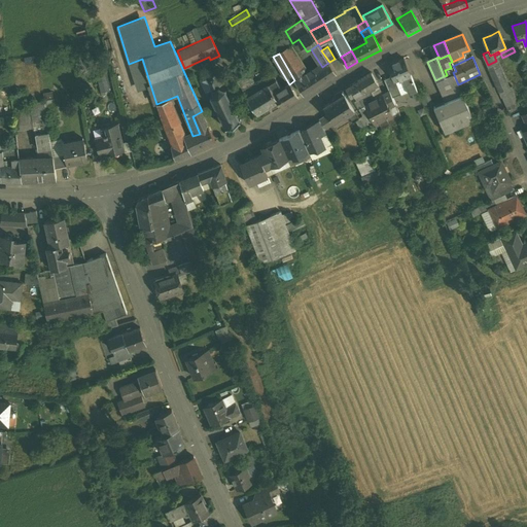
[(403,59),(387,66),(394,82),(405,78),(407,82),(405,83),(409,94),(417,91),(403,59)]
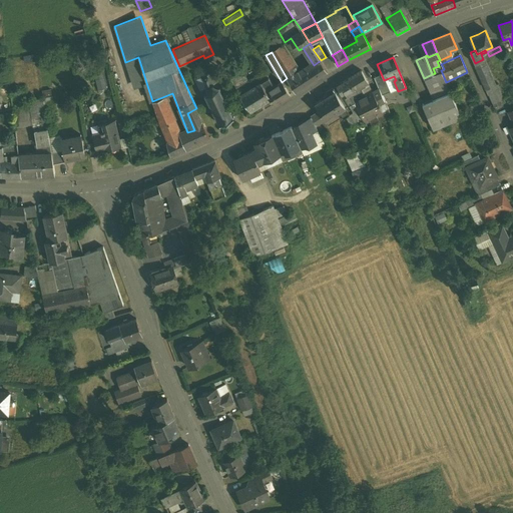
[(483,59),(475,63),(494,107),(505,102),(497,84),(495,85),(483,59)]
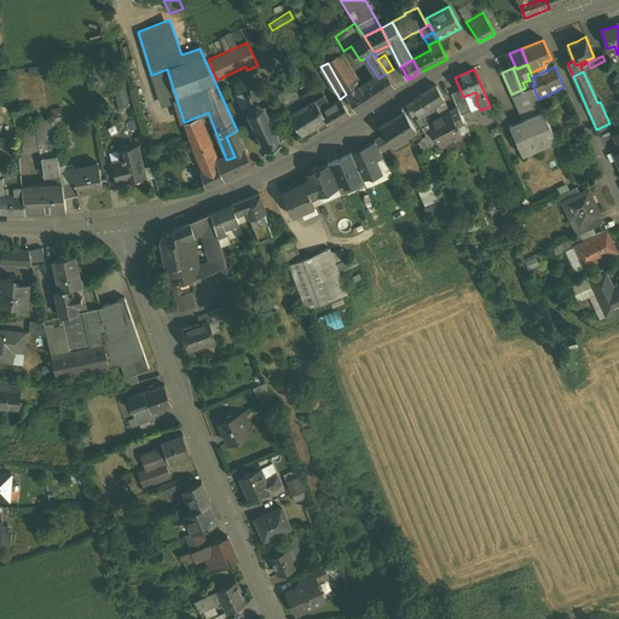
[(387,73),(379,79),(387,91),(394,86),(387,73)]
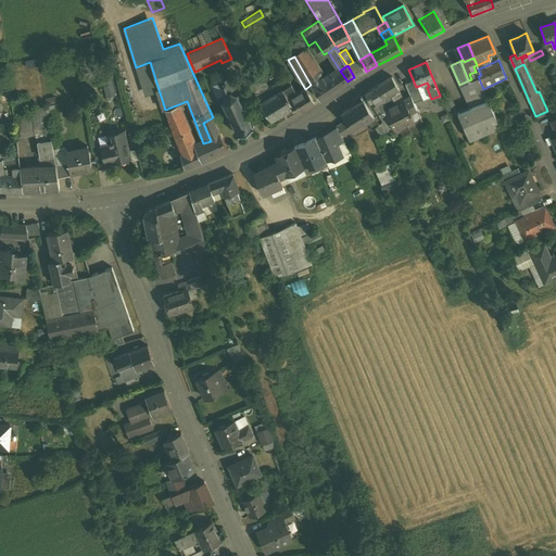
[(340,71),(326,79),(333,91),(348,81),(340,71)]
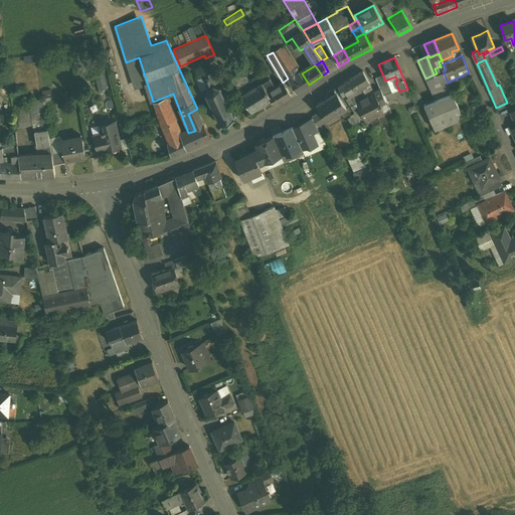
[(441,66),(435,68),(437,73),(443,70),(446,69),(444,65),(441,66)]
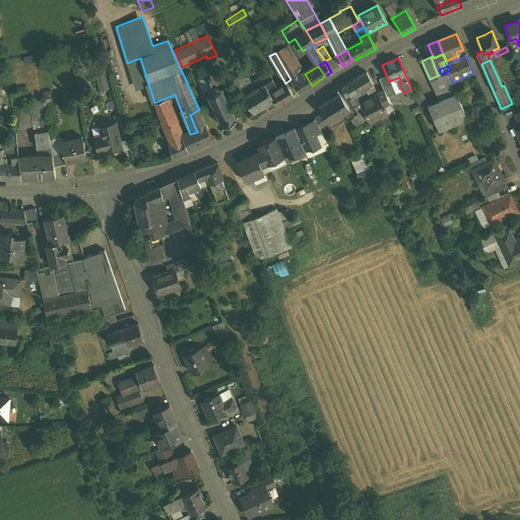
[(304,71),(290,79),(300,93),(312,85),(305,74),(304,71)]
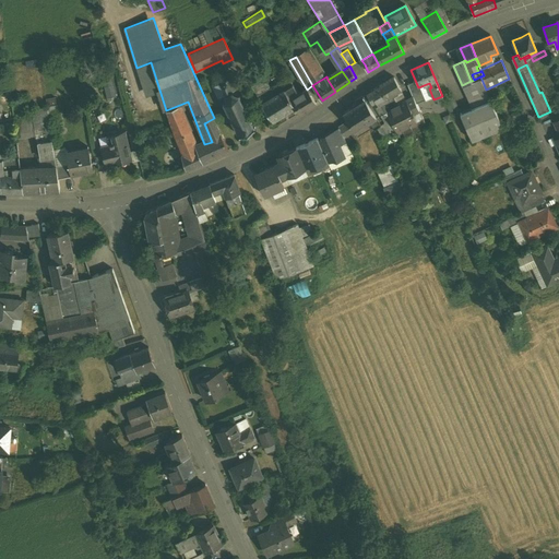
[(502,127),(486,90),(480,76),(474,80),(471,81),(462,85),(472,106),(458,113),(470,141),(502,127)]
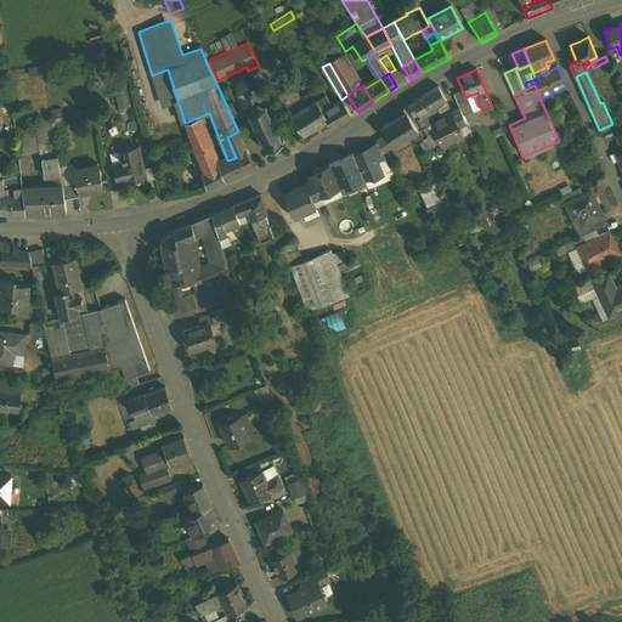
[(437,86),(422,96),(430,109),(446,100),(437,86)]
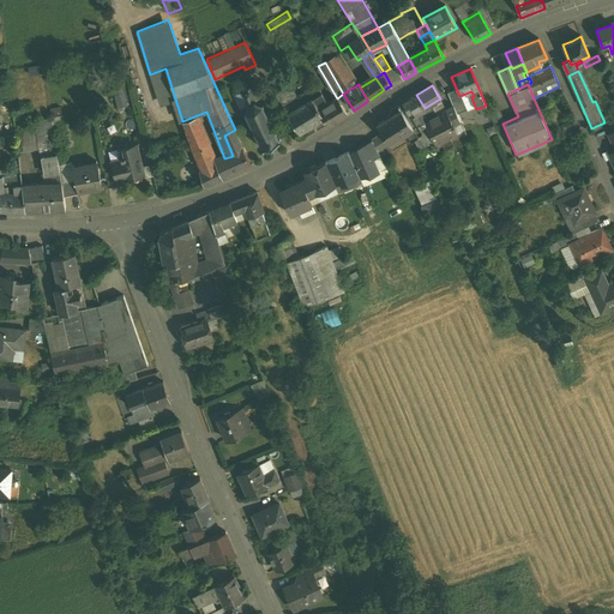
[(329,103),(318,86),(308,92),(312,97),(319,109),(329,103)]
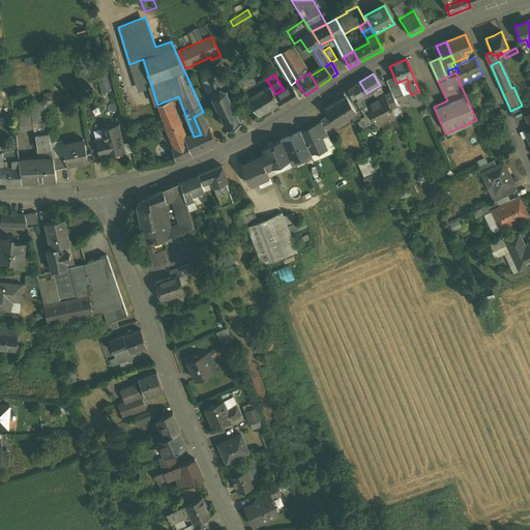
[(215,76),(207,80),(211,90),(212,89),(214,90),(219,87),(219,85),(221,86),(224,84),(223,81),(218,82),(215,76)]
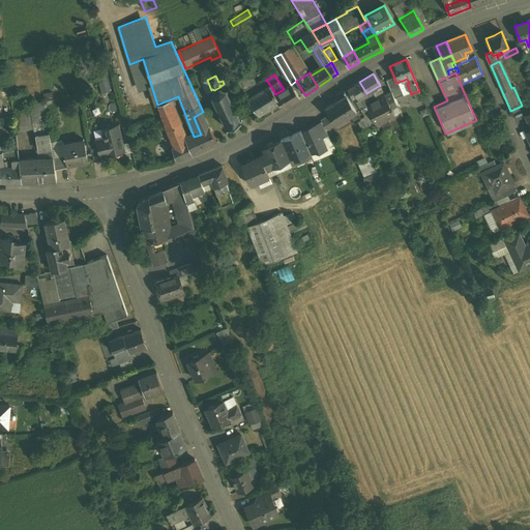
[(252,77),(240,84),(244,91),(256,84),(252,77)]
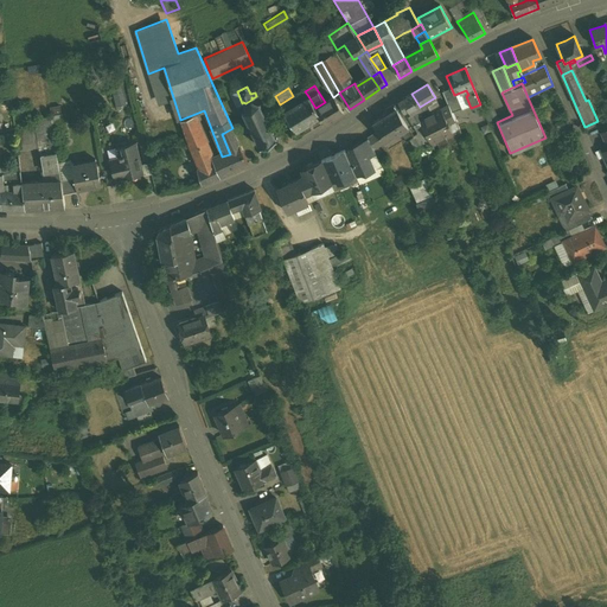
[(455,102),(449,89),(443,91),(448,104),(455,102)]
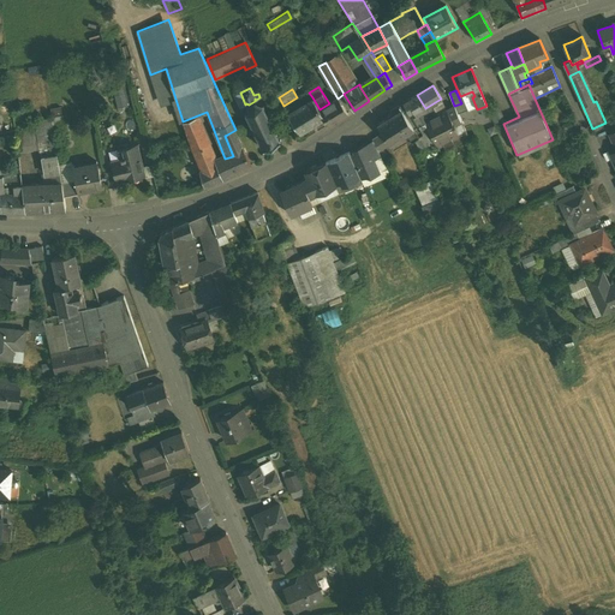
[(417,95),(402,103),(408,114),(413,112),(416,115),(421,113),(427,109),(425,108),(417,95)]
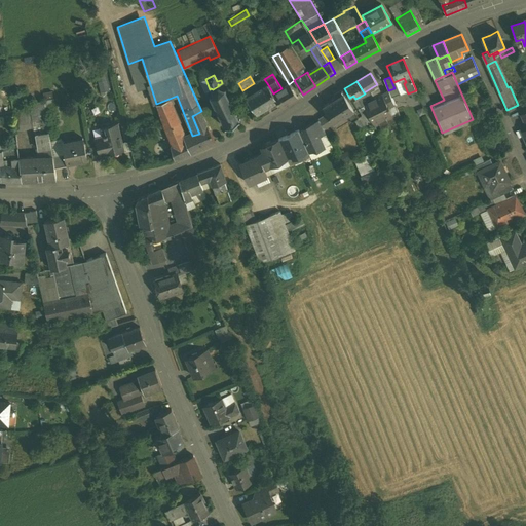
[(254,83),(242,90),(246,97),(257,89),(254,83)]
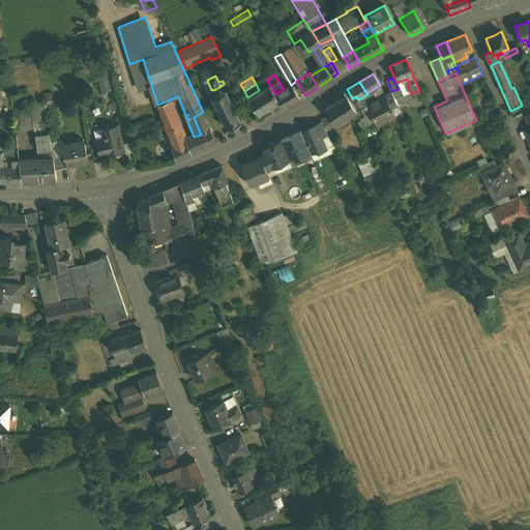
[(259,90),(247,97),(258,114),(280,101),(275,94),(269,84),(259,90)]
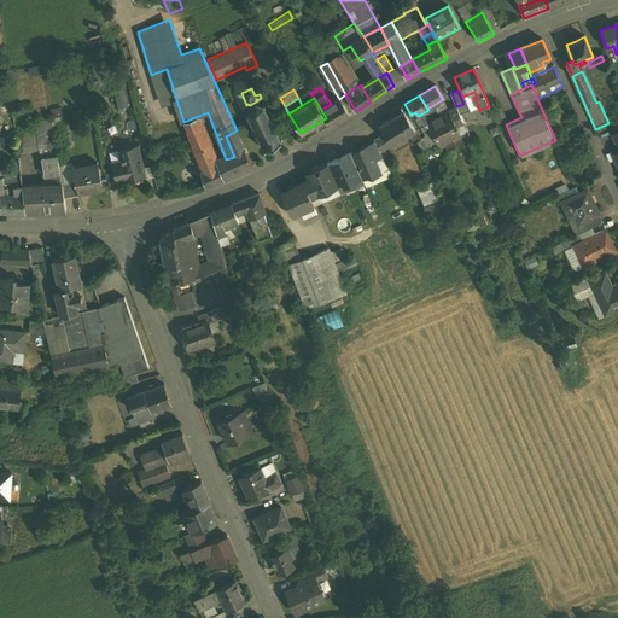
[(262,105),(257,101),(257,100),(256,99),(256,101),(250,105),(248,104),(246,105),(249,106),(248,112),(245,114),(246,115),(248,115),(251,121),(250,122),(250,123),(251,123),(255,130),(254,130),(255,132),(256,132),(260,138),(258,139),(258,140),(260,140),(263,146),(262,147),(263,150),(264,149),(266,150),(267,150),(266,147),(279,141),(280,143),(281,143),(280,140),(283,139),(281,138),(280,139),(277,132),(278,130),(278,129),(275,130),(273,123),(274,122),(273,121),(272,122),(268,115),(270,114),(269,112),(268,114),(264,106),(266,105),(266,104),(262,105)]
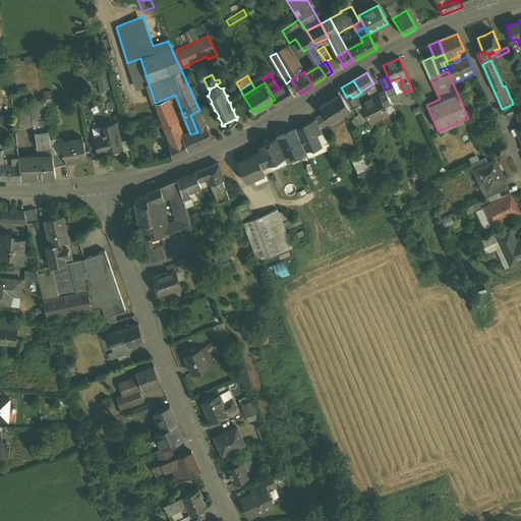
[(279,88),(271,93),(275,100),(279,107),(294,98),(286,83),(279,88)]
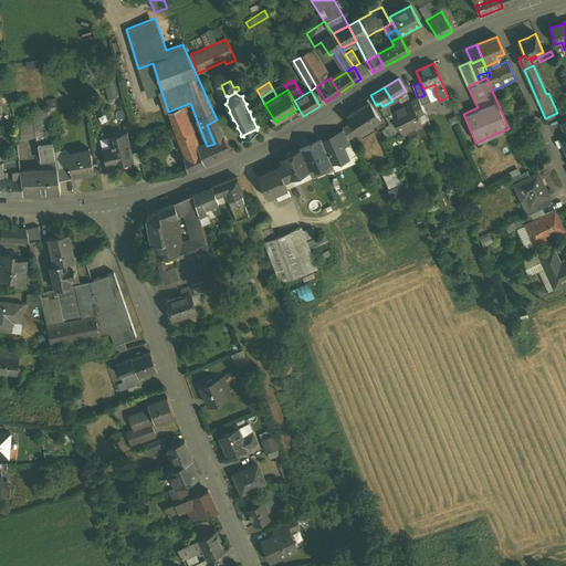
[(380,118),(367,97),(360,103),(363,106),(347,115),(353,123),(358,133),(380,118)]
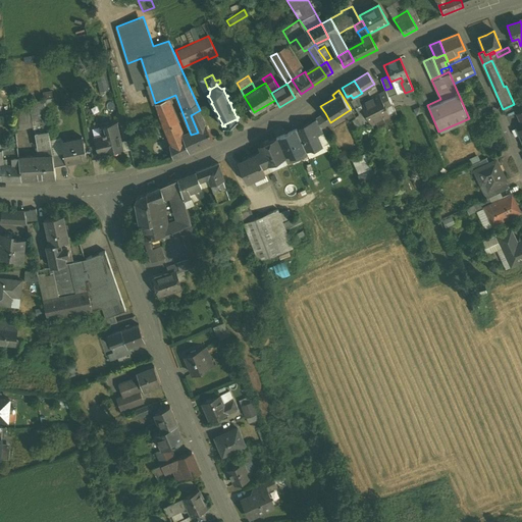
[(392,103),(385,90),(373,96),(374,98),(380,109),(392,103)]
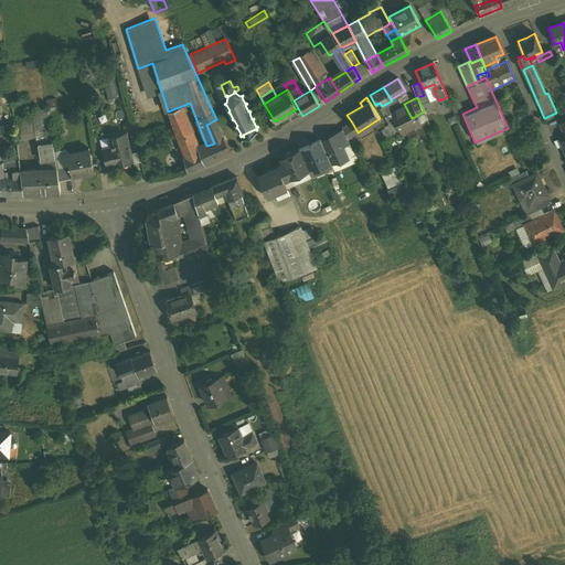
[(386,104),(382,106),(391,123),(395,120),(391,114),(386,104)]
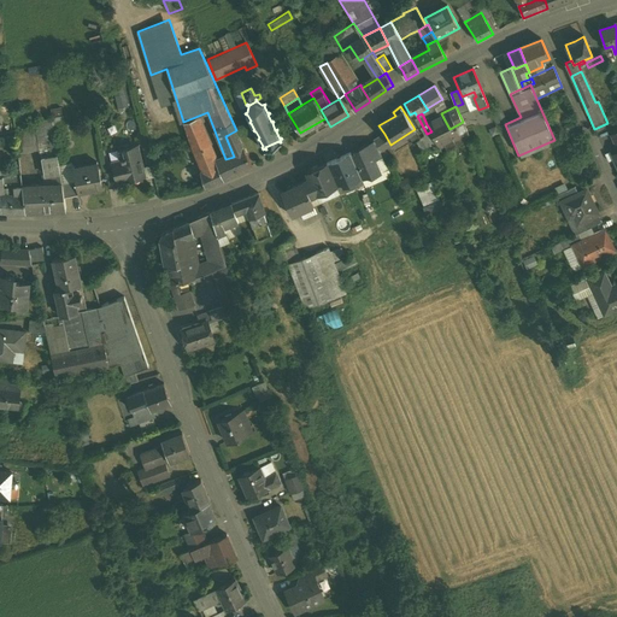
[(442,116),(427,124),(432,131),(434,137),(450,129),(442,116)]
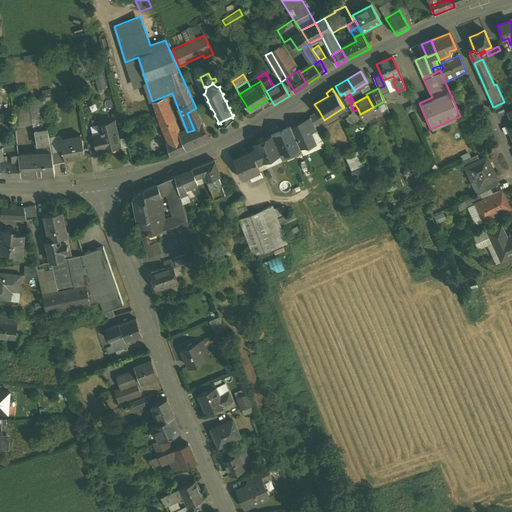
[(15,126),(33,124),(36,146),(44,145),(49,144),(48,136),(43,97),(29,99),(30,109),(24,109),(24,104),(12,106),(15,126)]
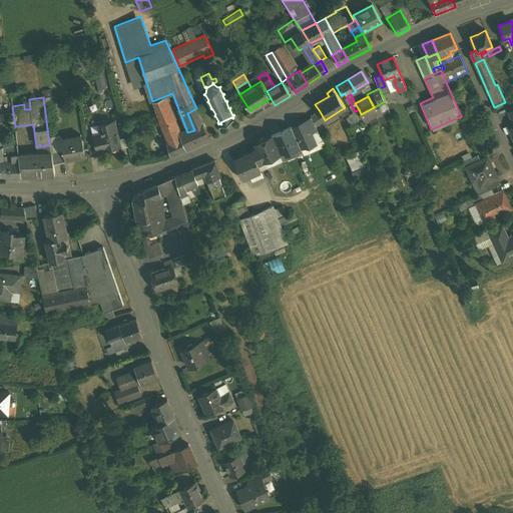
[(179,136),(162,97),(152,101),(166,141),(179,136)]
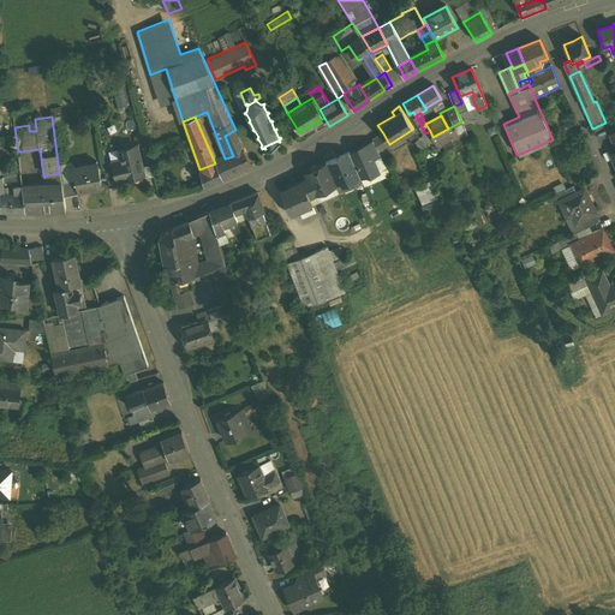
[(574,124),(566,127),(568,133),(577,130),(574,124)]
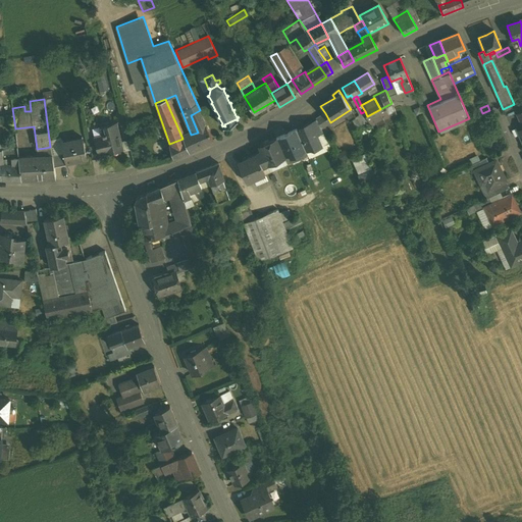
[(193,114),(191,115),(198,133),(206,128),(208,128),(200,110),(193,114)]
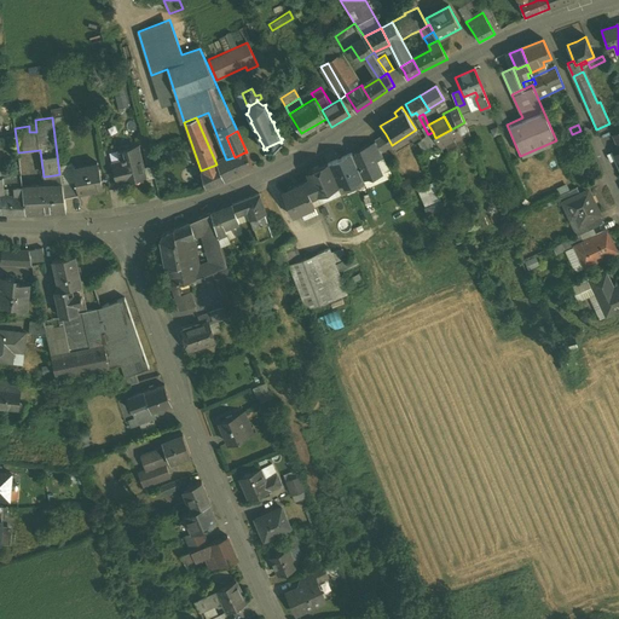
[(435,138),(433,132),(428,134),(427,136),(434,146),(438,144),(438,143),(435,138)]
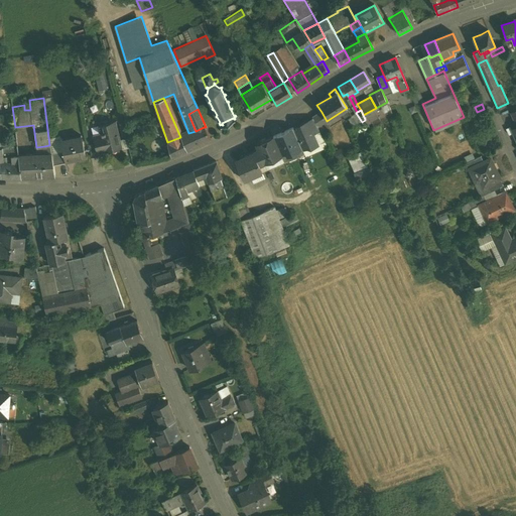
[(321,112),(312,117),(312,118),(317,127),(327,121),(321,112)]
